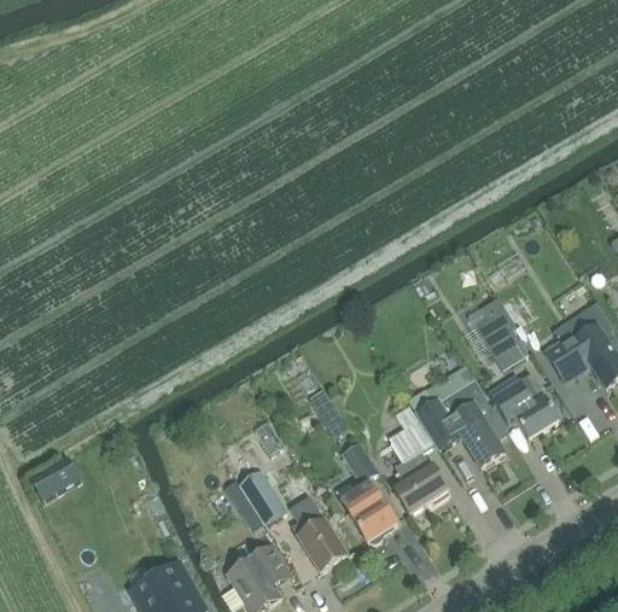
[(598,326),(592,331),(575,342),(565,348),(561,343),(544,354),(560,379),(588,361),(607,390),(617,382),(617,339),(611,345),(598,326)]
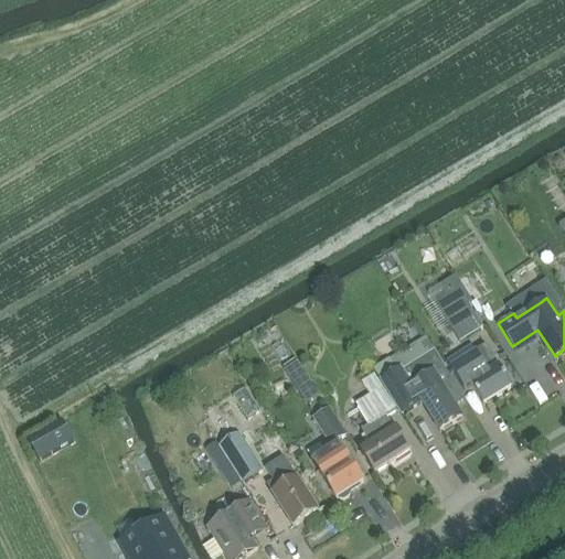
[(459,337),(484,323),(469,300),(446,315),(459,337)]
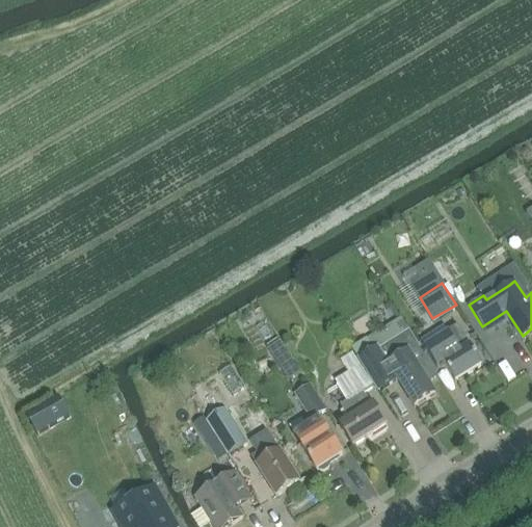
[(449,331),(425,345),(437,364),(445,360),(456,378),(482,362),(457,322),(448,328),(449,331)]
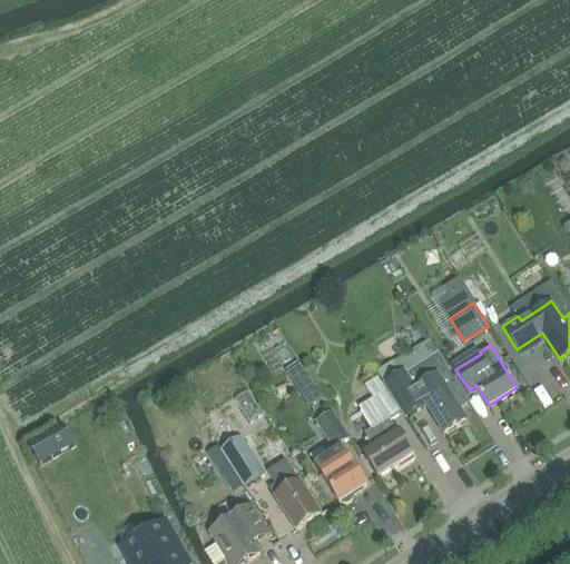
[(396,377),(386,384),(401,406),(422,394),(444,432),(467,418),(460,407),(469,402),(449,369),(450,368),(439,350),(396,376),(396,377)]
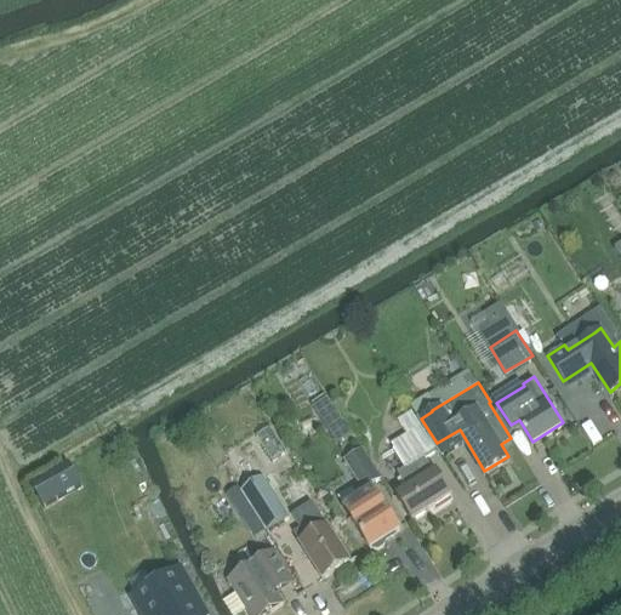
[(438,448),(421,422),(411,408),(398,416),(408,431),(393,440),(391,442),(408,466),(398,471),(400,476),(402,476),(409,485),(397,494),(412,518),(453,493),(437,468),(434,470),(425,456),(438,448)]
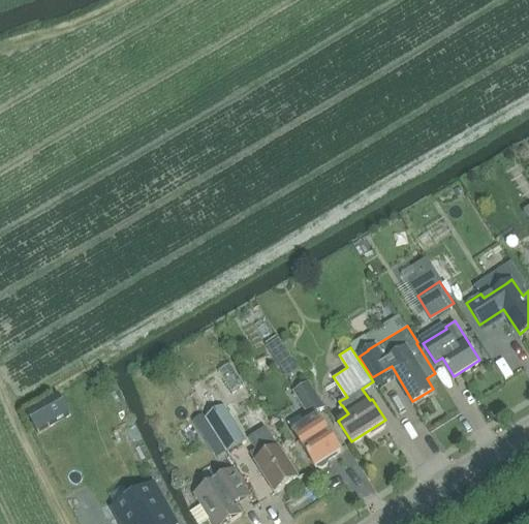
[(308,411),(289,424),(302,444),(302,443),(315,464),(317,463),(318,465),(321,465),(328,462),(328,459),(327,457),(341,449),(328,427),(327,428),(316,409),(324,404),(313,388),(309,380),(294,390),(299,397),(308,411)]
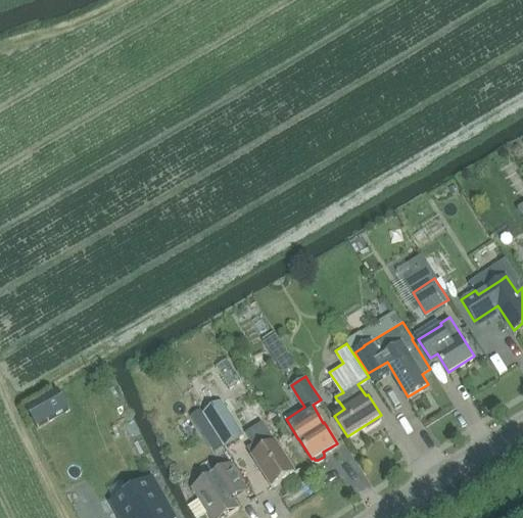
[(58,386),(26,406),(31,415),(36,424),(69,406),(64,395),(58,386)]
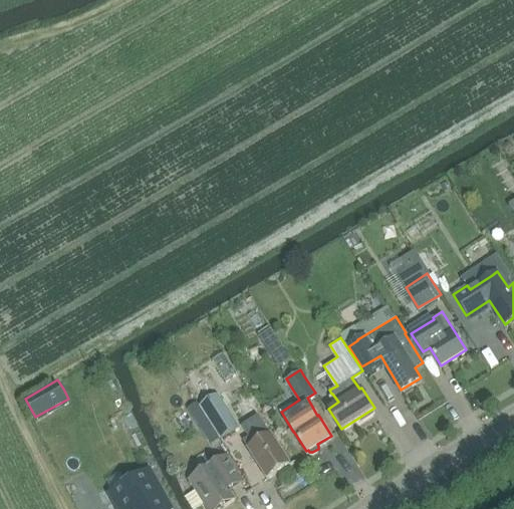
[(217,392),(200,403),(222,437),(239,426),(217,392)]
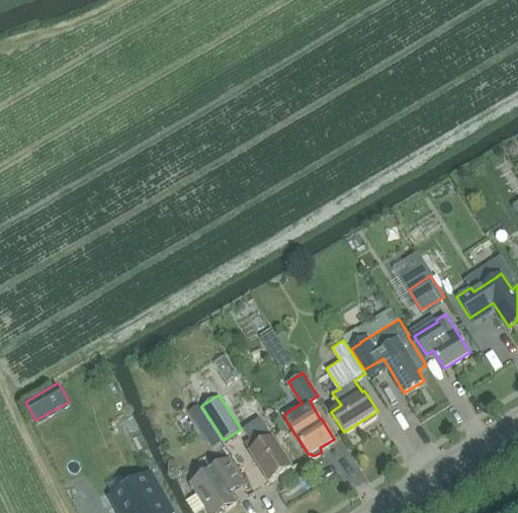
[(211,442),(222,436),(211,420),(208,416),(198,422),(211,442)]
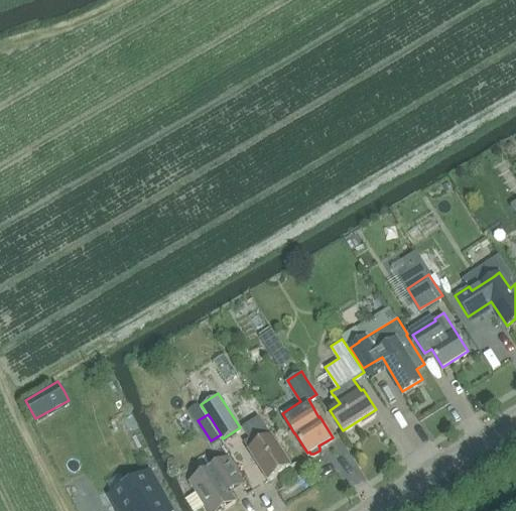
[(259,414),(243,425),(250,436),(244,440),(250,449),(249,450),(268,478),(290,464),(259,414)]
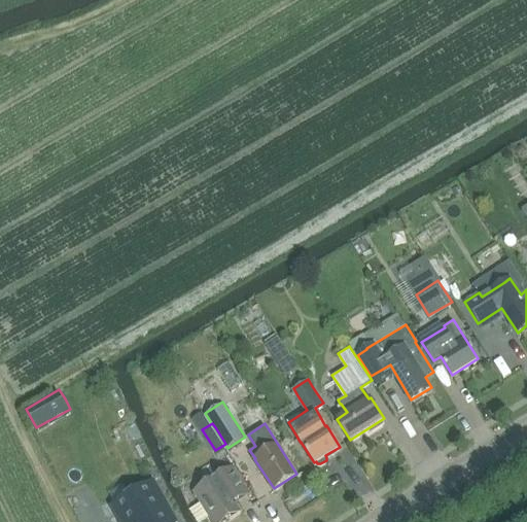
[(233,466),(216,476),(195,490),(201,500),(190,508),(200,521),(210,515),(214,521),(221,521),(241,510),(227,489),(242,480),(233,466)]
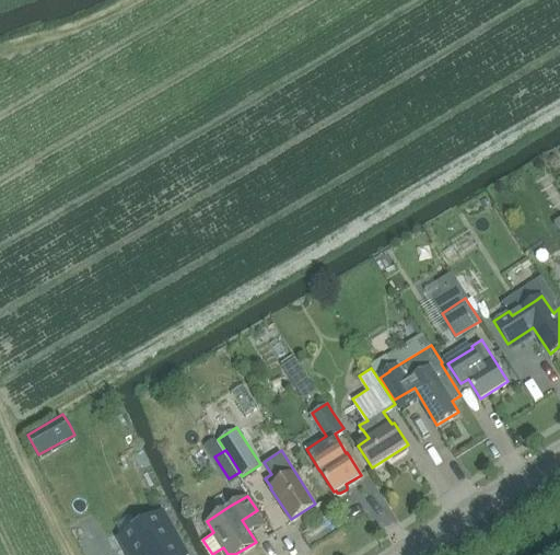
[(124,532),(137,524),(131,515),(118,523),(124,532)]
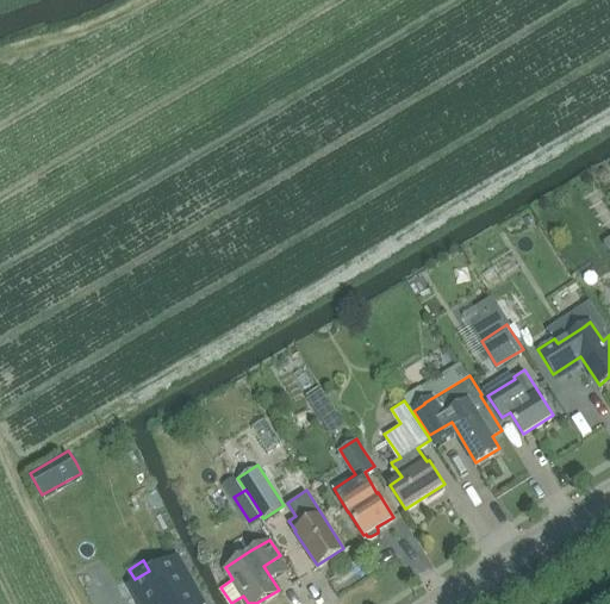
[(138,585),(149,603),(204,603),(205,603),(193,581),(192,583),(180,562),(138,585)]
